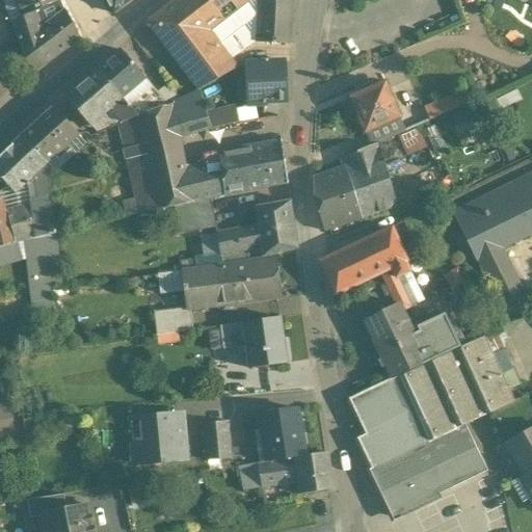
[(58,0),(22,18),(12,23),(19,46),(31,76),(80,40),(59,0),(58,0)]
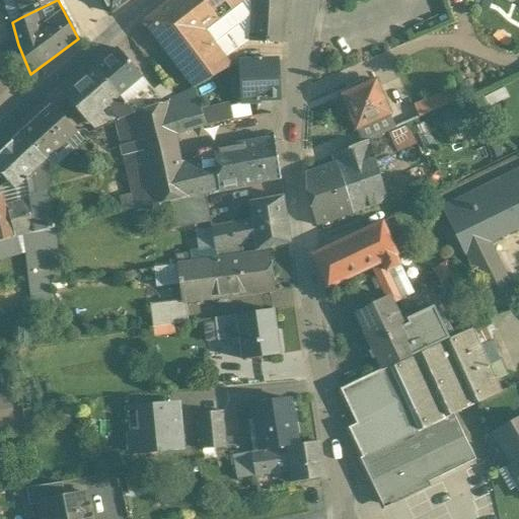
[(14,0),(21,17),(57,0),(14,0)]
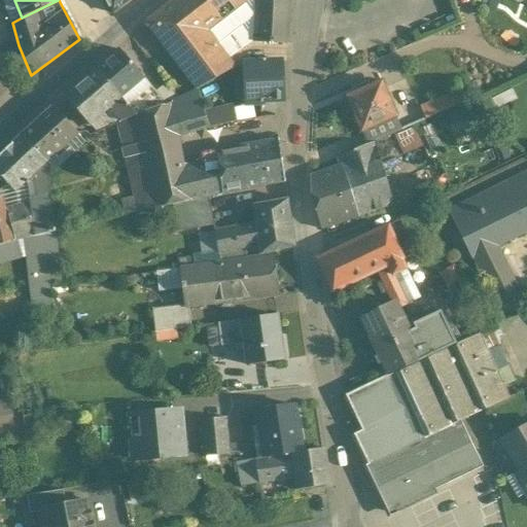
[(104,0),(112,13),(129,0),(104,0)]
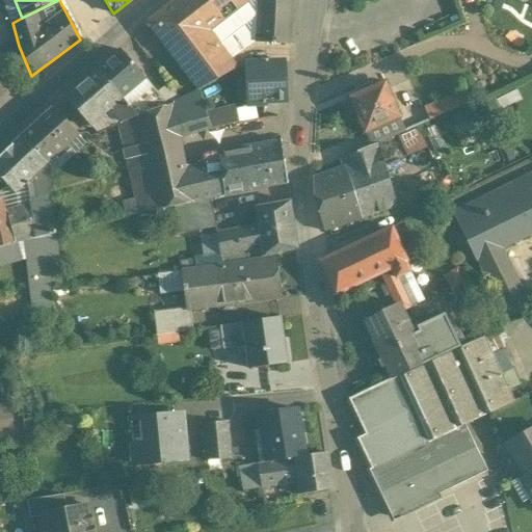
[(209,30),(186,0),(175,0),(145,23),(197,91),(237,69),(229,56),(209,30)]
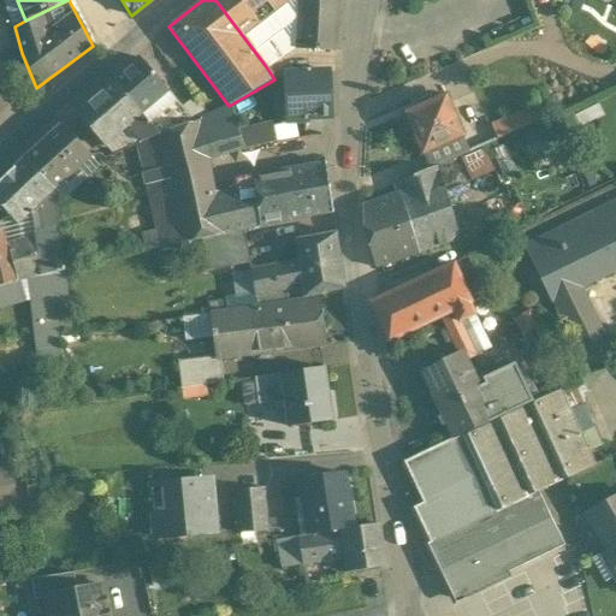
[(215,0),(242,35),(286,0),(215,0)]
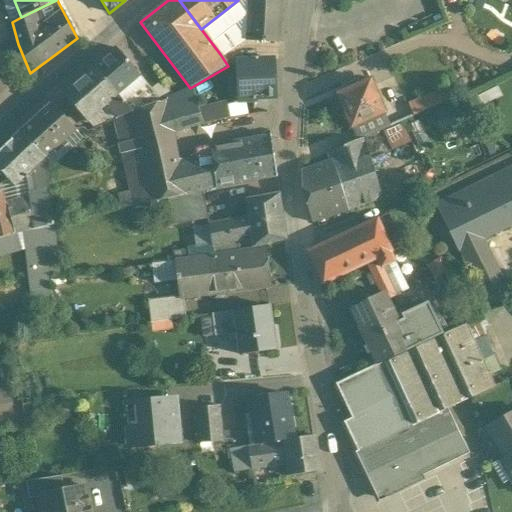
[(238,0),(201,29),(220,54),(243,37),(247,39),(247,40),(280,43),(281,0),(238,0)]
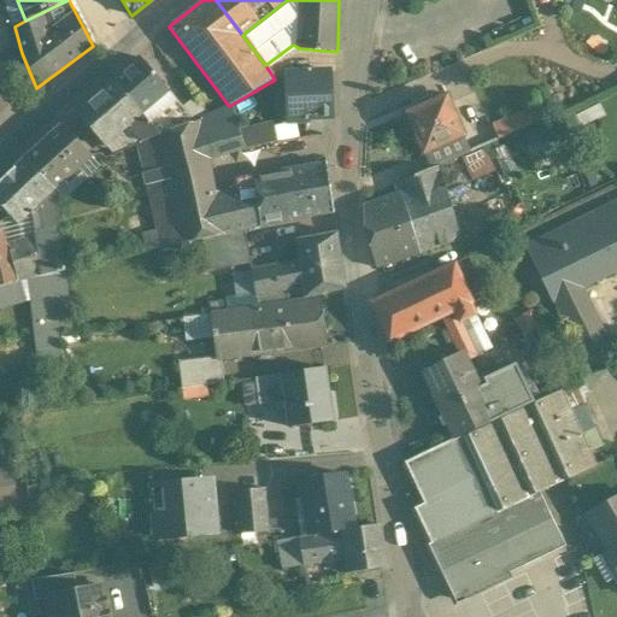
[(113,82),(141,115),(168,92),(140,59),(113,82)]
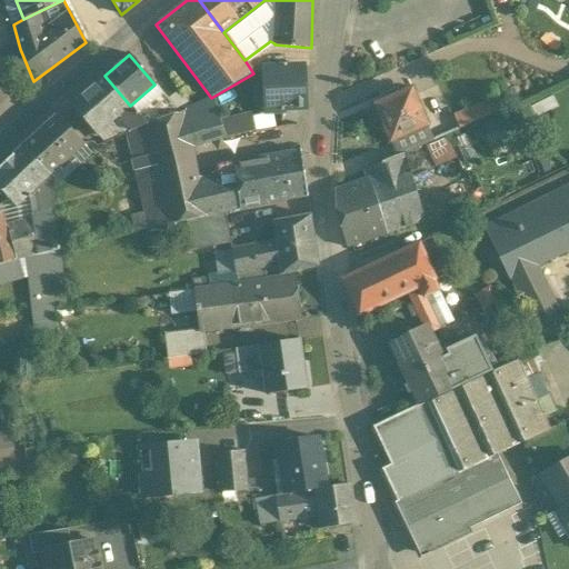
[(303,67),(263,69),(266,115),(285,113),(283,110),(306,109),(303,67)]
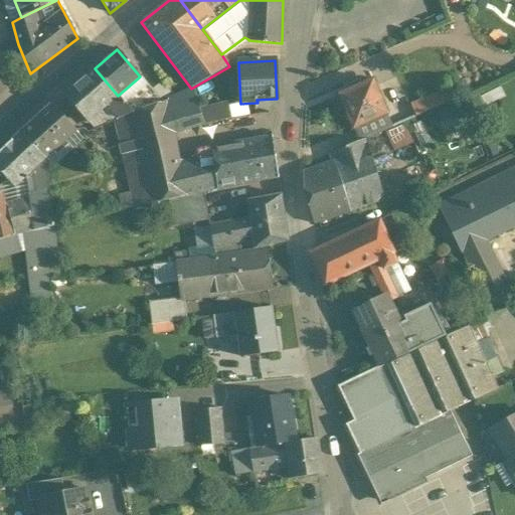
[(95,68),(62,95),(88,123),(107,106),(118,96),(95,68)]
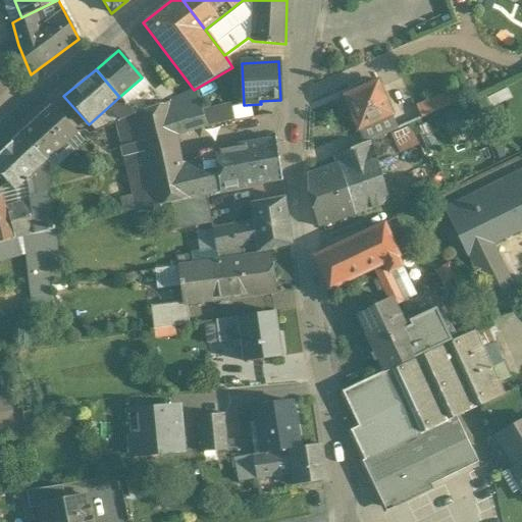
[(119,97),(108,107),(117,123),(176,99),(164,84),(154,91),(142,77),(119,97)]
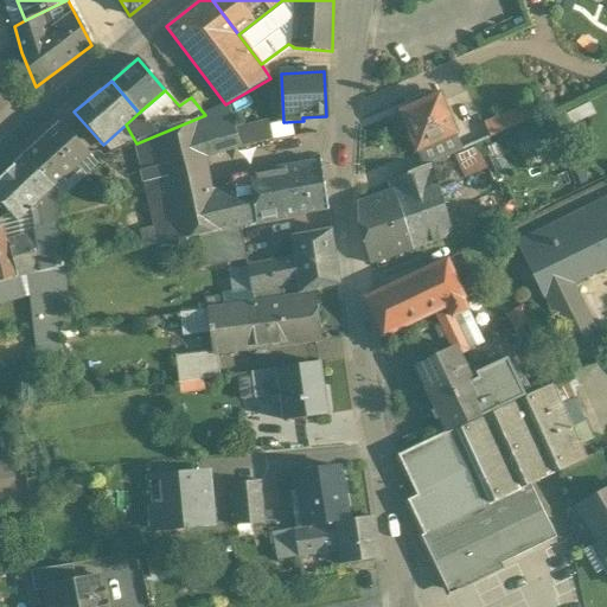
[(415,148),(416,151),(455,134),(438,95),(400,112),(408,132),(407,136),(410,147),(415,148)]
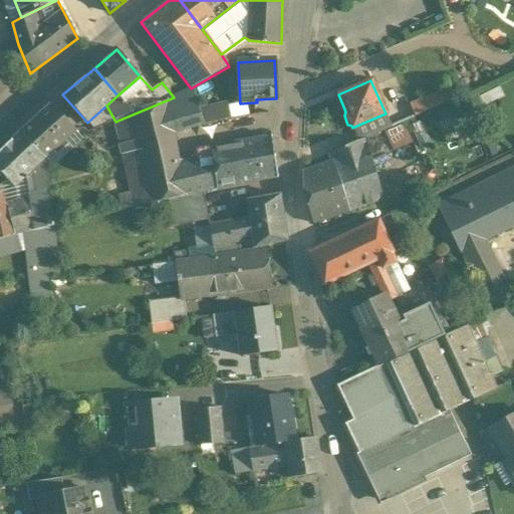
[(453,85),(410,103),(416,116),(458,97),(453,85)]
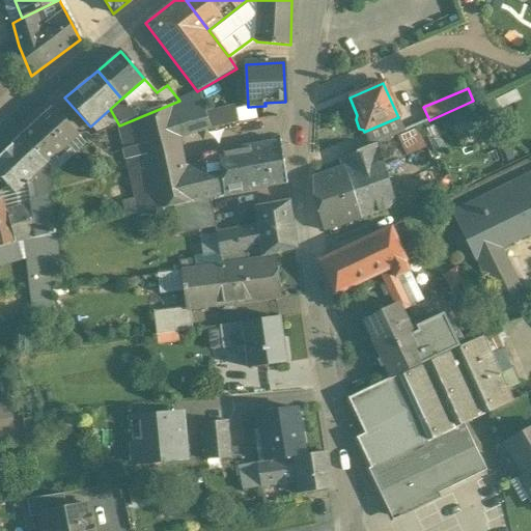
[(179,101),(119,126),(139,214),(173,206),(199,201),(210,199),(224,196),(219,162),(189,168),(179,138),(210,130),(198,93),(179,101)]
